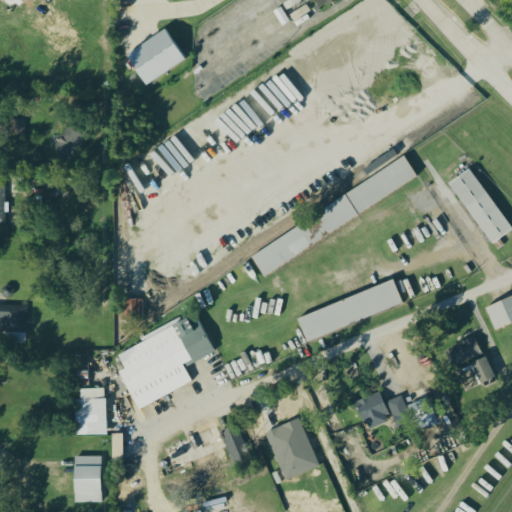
[(336,0),(313,0),(319,10),(336,0)]
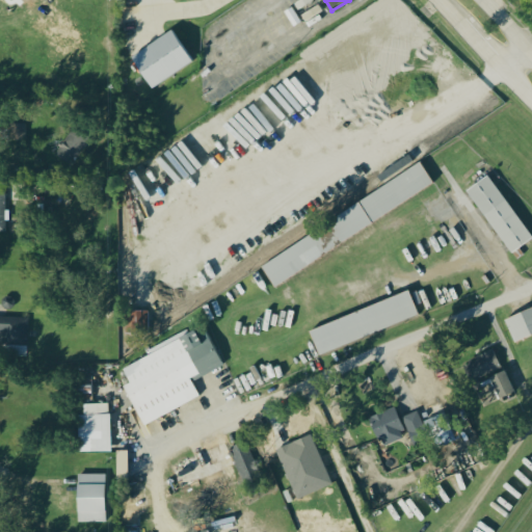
[(132,57),(150,90),(193,67),(176,33),(132,57)]
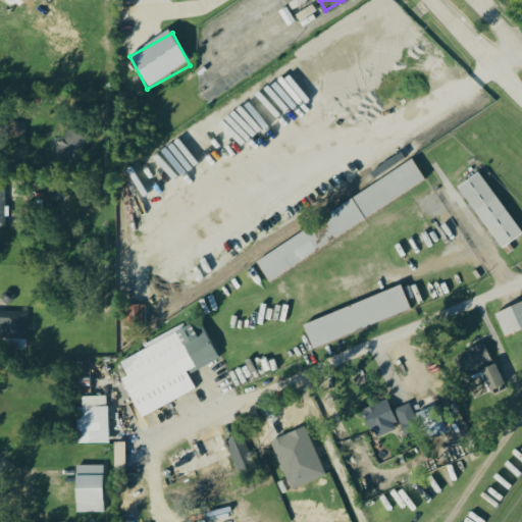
[(55,154),(70,165),(90,140),(74,127),(55,154)]
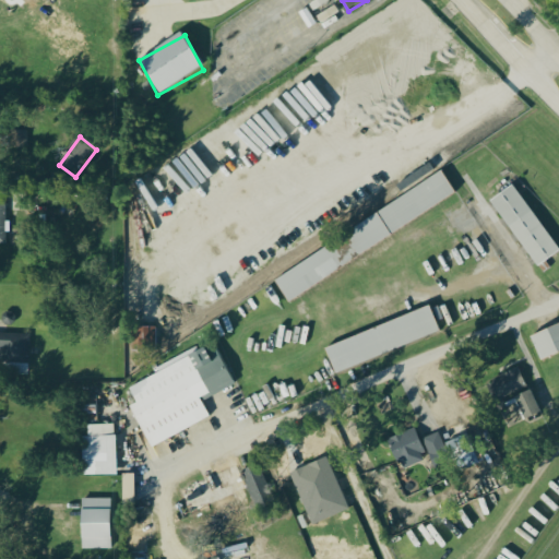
[(458,199),(444,176),(342,235),(355,258),(458,199)]
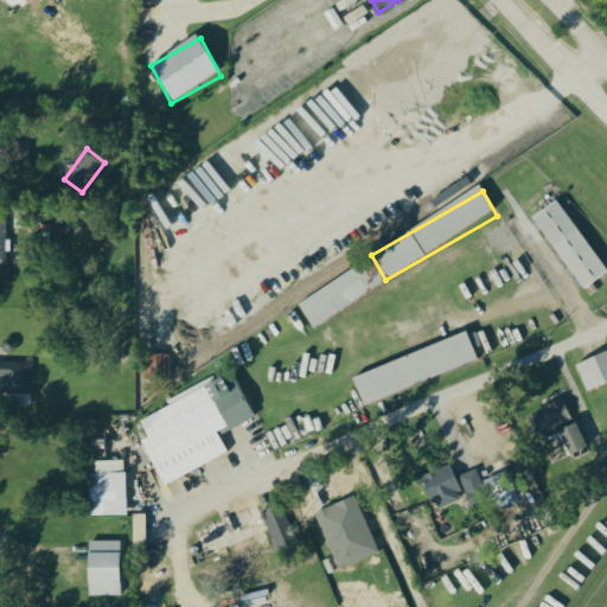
[(606,269),(558,202),(534,219),(585,292),(606,274),(606,269)]
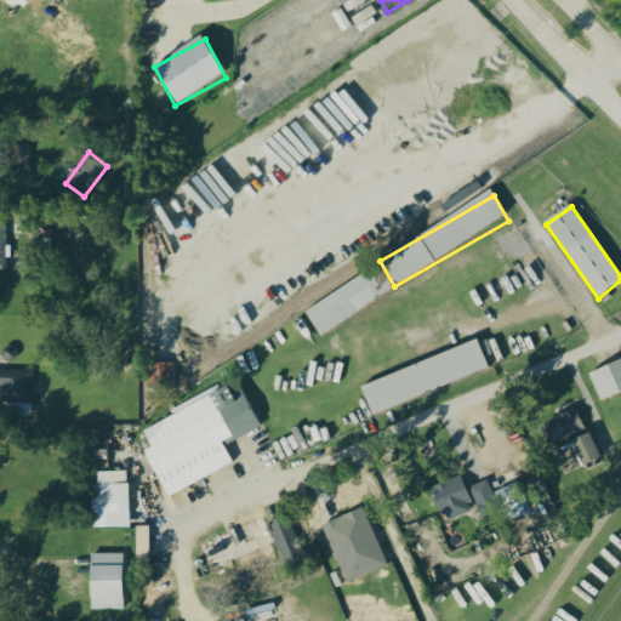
[(360,386),(371,415),(490,372),(480,343),(360,386)]
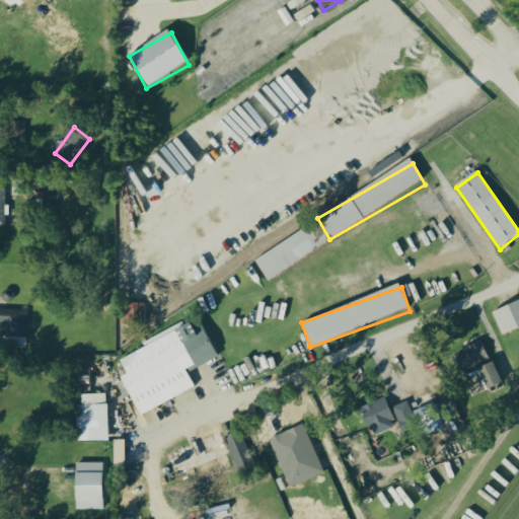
[(501,335),(518,328),(518,302),(493,311),(501,335)]
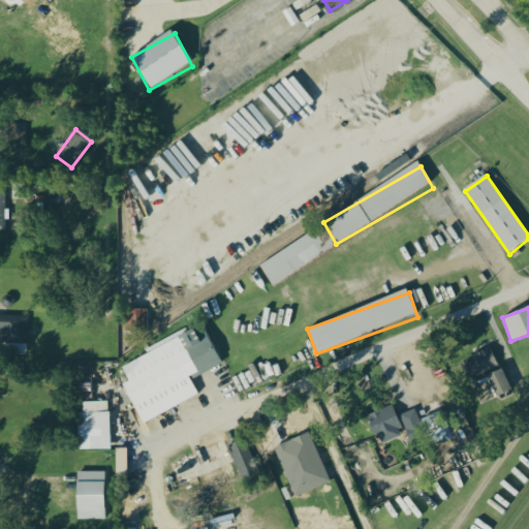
[(0,316),(0,331),(3,332),(3,343),(26,344),(27,318),(0,316)]
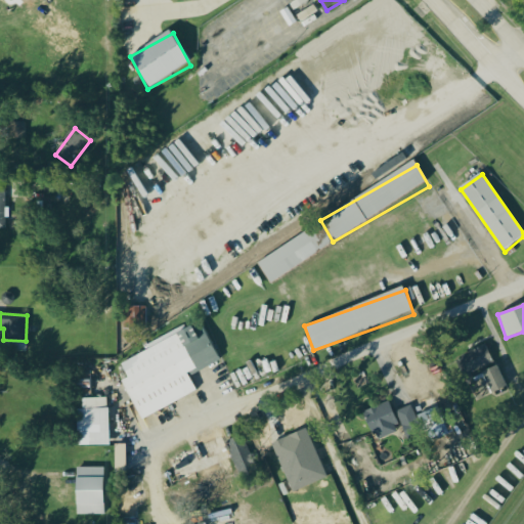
[(220,361),(208,336),(201,339),(193,324),(143,347),(145,353),(121,364),(128,379),(123,381),(140,420),(198,394),(189,376),(220,361)]
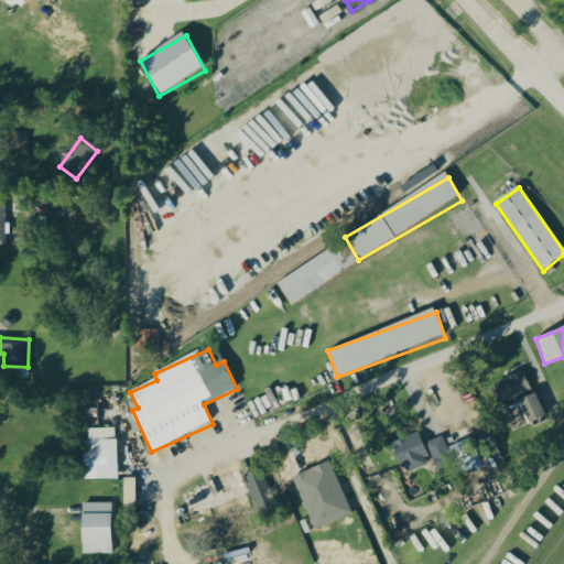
[(533,394),(523,371),(490,386),(500,408),(533,394)]
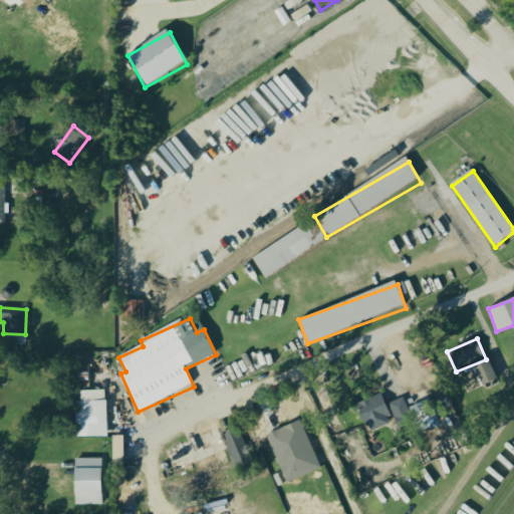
[(475,366),(479,375),(470,379),(476,392),(499,380),(489,359),(475,366)]
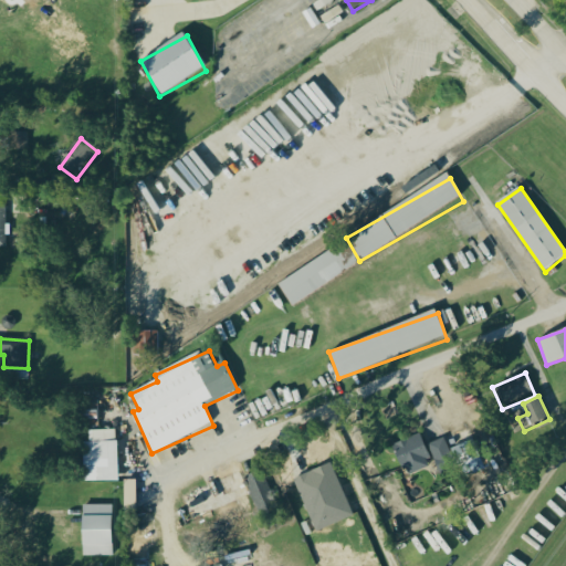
[(118,482),(117,430),(87,431),(88,453),(83,453),(84,483),(118,482)]
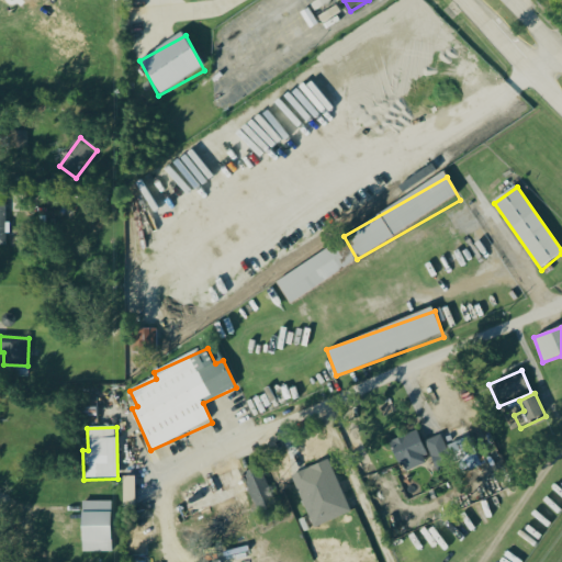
[(393,440),(402,472),(428,464),(419,434),(393,440)]
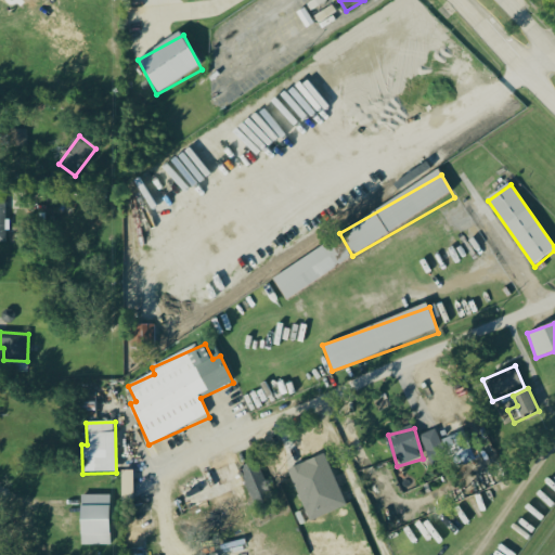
[(431,466),(447,461),(437,430),(421,436),(431,466)]
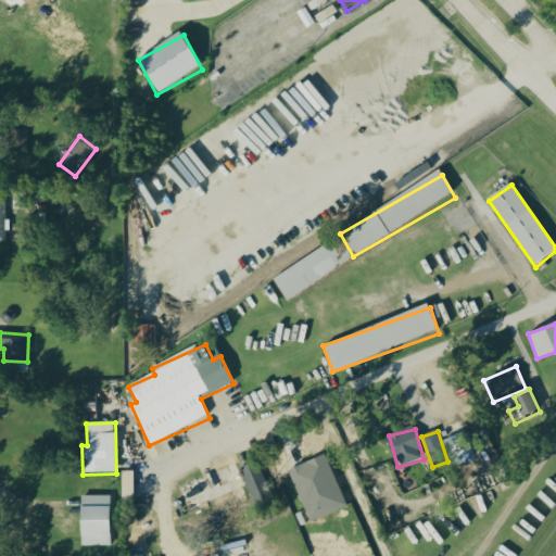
[(469,449),(464,433),(444,442),(451,457),(469,449)]
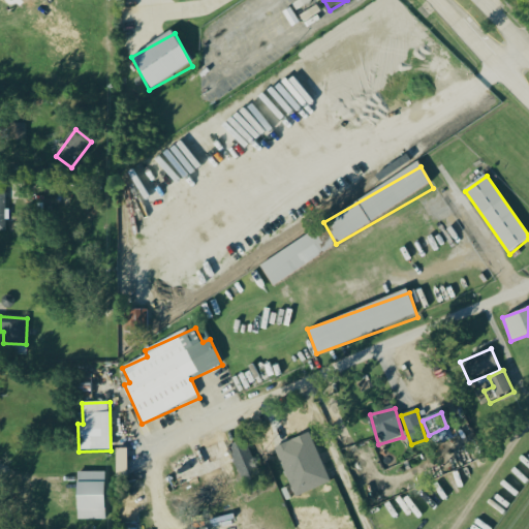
[(294,498),(331,484),(310,434),(274,448),(294,498)]
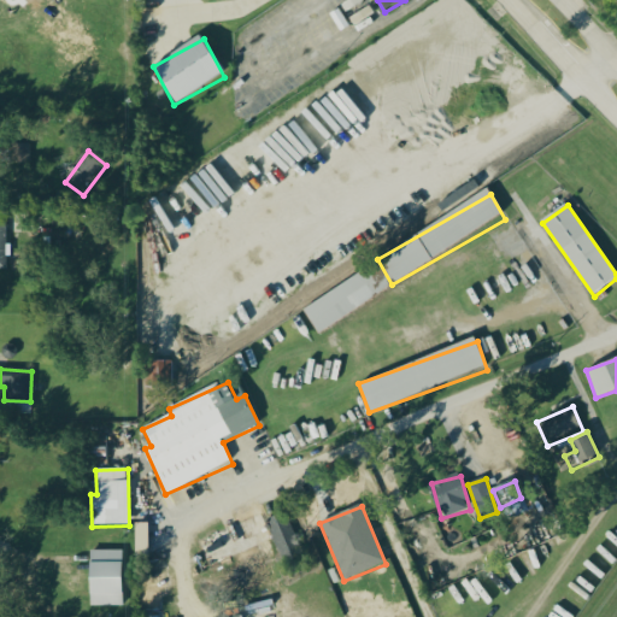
[(283,568),(304,560),(287,513),(263,522),(260,515),(240,523),(246,540),(270,530),(283,568)]
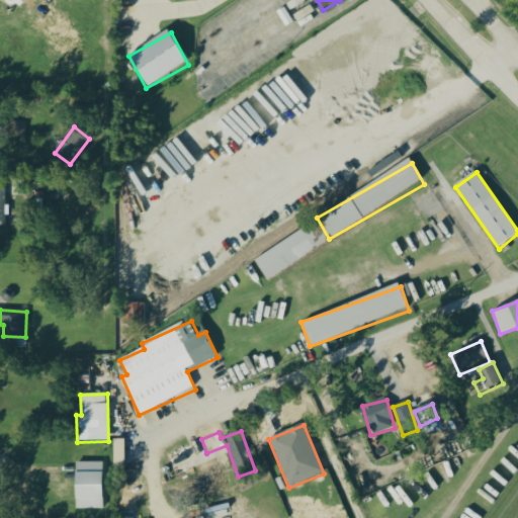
[(103,463),(75,463),(76,511),(103,510),(103,463)]
